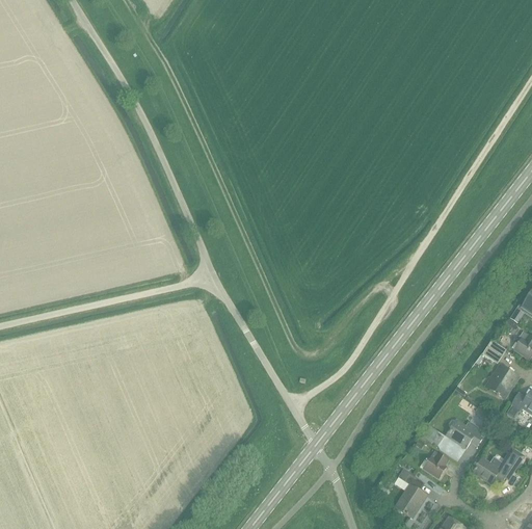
[(531,289),(522,306),(531,312),(531,289)]
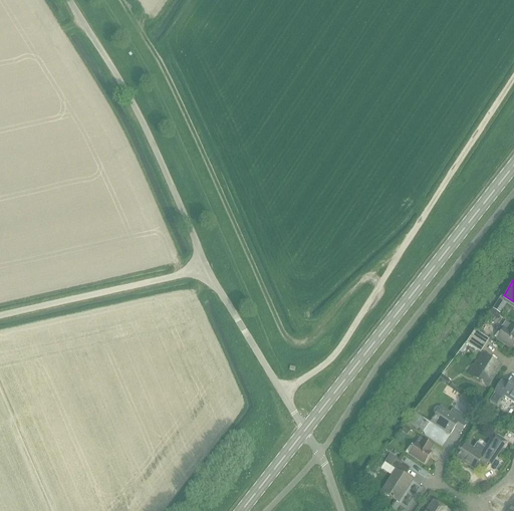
[(506,317),(512,310),(503,301),(497,308),(506,317)]
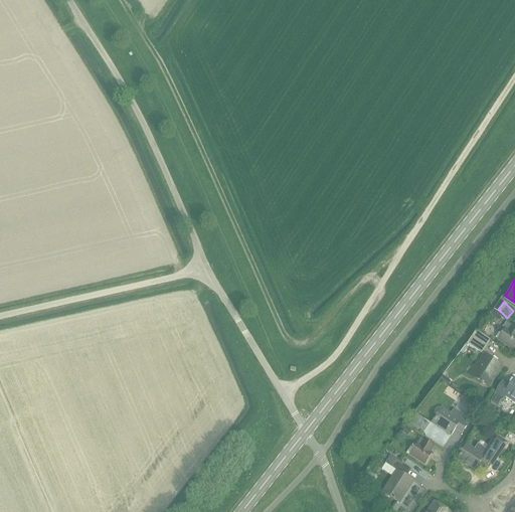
[(514,325),(514,324),(511,322),(508,327),(505,326),(498,338),(512,347),(514,343),(514,325)]
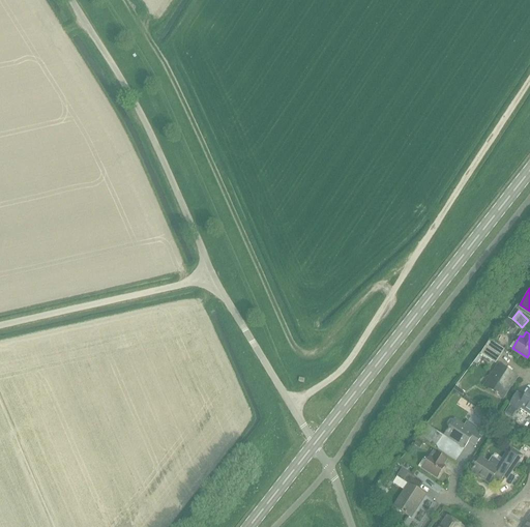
[(496,361),(501,353),(505,347),(490,337),(480,351),(496,361)]
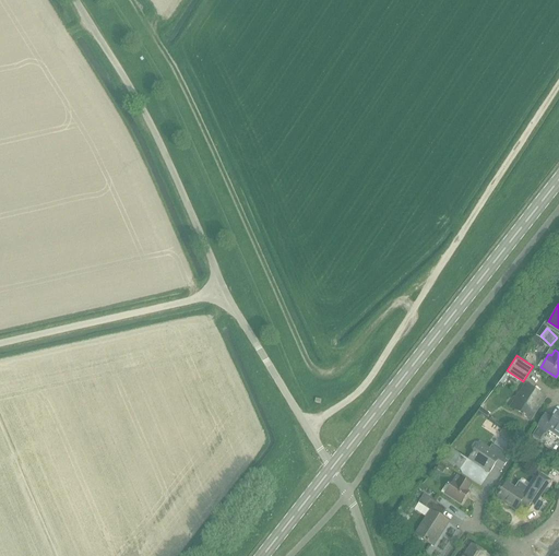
[(510,405),(521,412),(530,417),(536,407),(535,406),(543,394),(545,395),(545,394),(525,382),(510,405)]
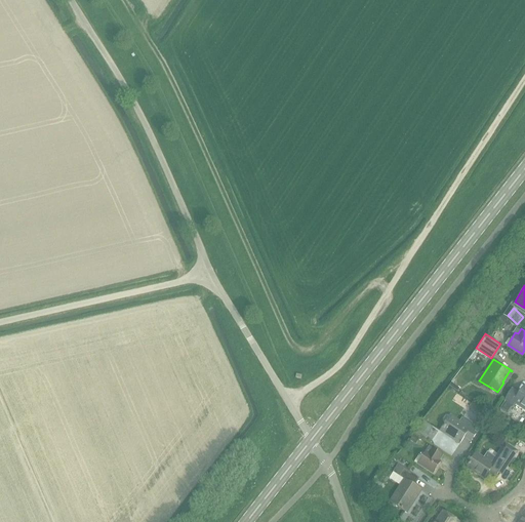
[(451,379),(449,383),(457,389),(459,386),(451,379)]
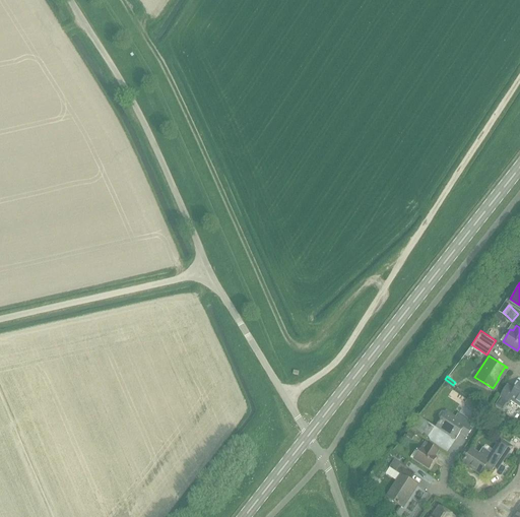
[(508,383),(500,395),(507,399),(509,397),(519,403),(519,380),(519,381),(515,388),(508,383)]
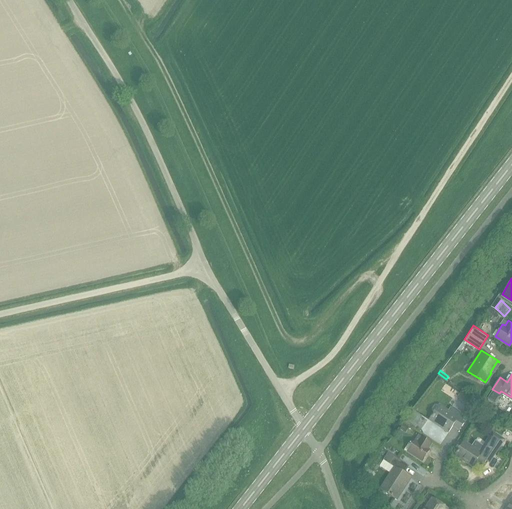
[(471,404),(475,395),(466,391),(462,400),(471,404)]
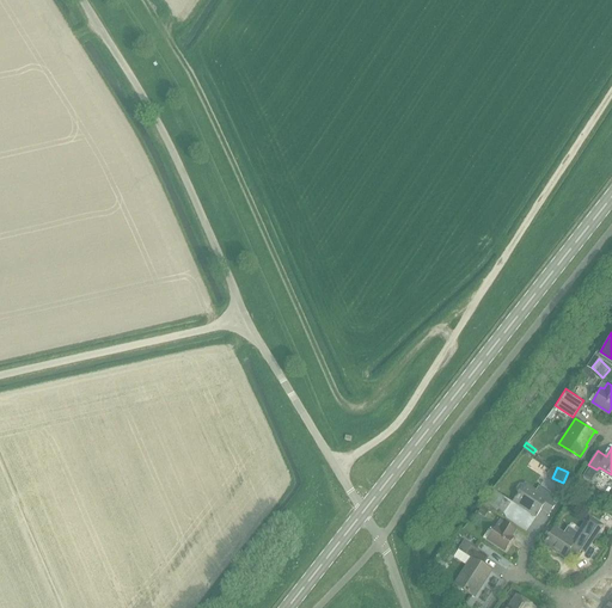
[(549,510),(555,501),(557,497),(550,492),(550,490),(542,484),(538,485),(536,489),(525,481),(513,499),(534,514),(540,505),(549,510)]
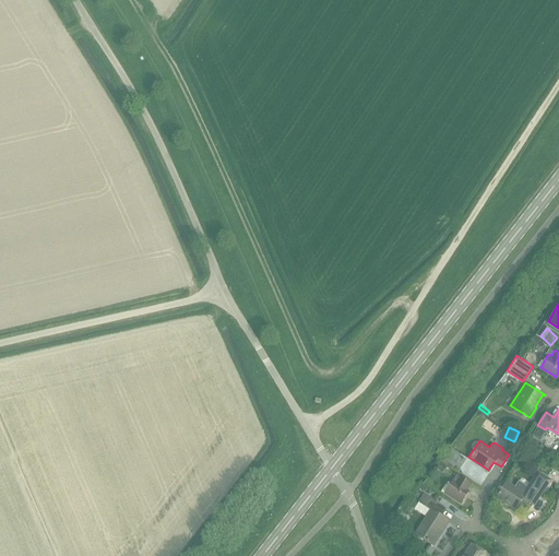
[(451,447),(443,458),(453,464),(461,452),(451,447)]
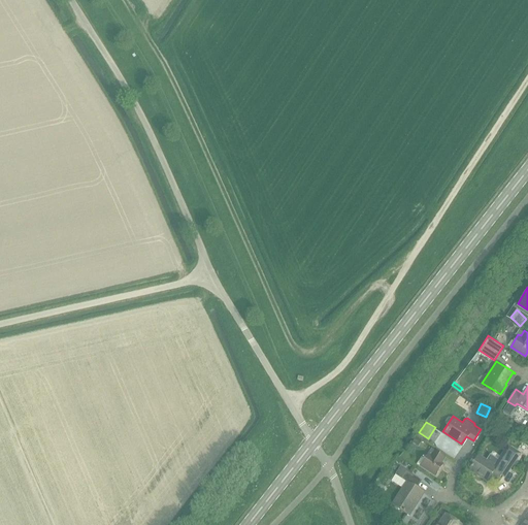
[(479,453),(468,467),(487,479),(490,474),(497,479),(504,466),(508,469),(520,452),(509,445),(499,458),(490,452),(486,458),(479,453)]
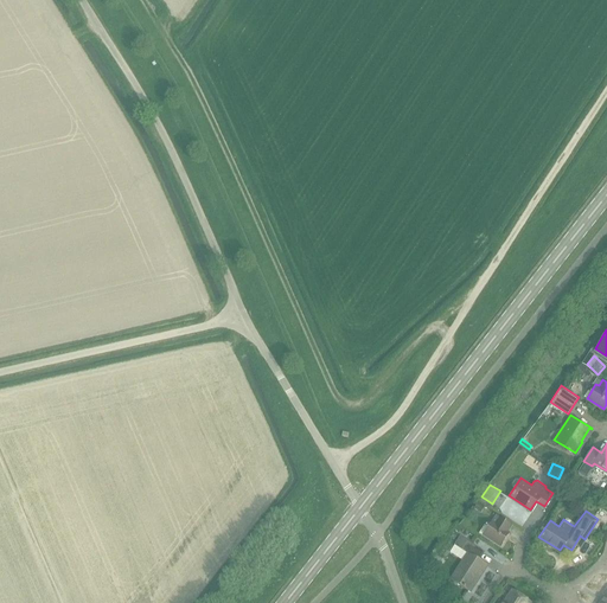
[(479,531),(480,532),(499,544),(509,530),(506,528),(511,523),(496,513),(487,525),(484,523),(479,531)]
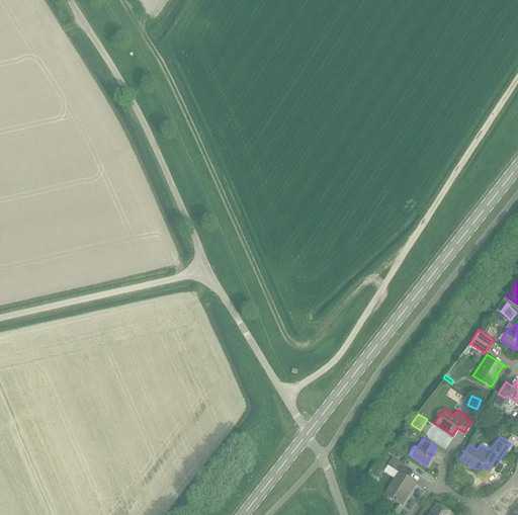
[(444,438),(436,443),(440,448),(447,443),(444,438)]
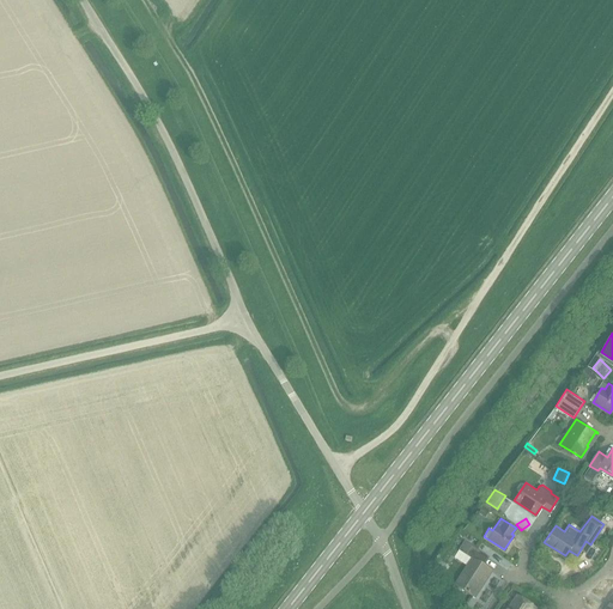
[(465,539),(457,548),(473,558),(456,584),(474,596),(486,579),(484,577),(490,567),(484,564),(489,555),(465,539)]
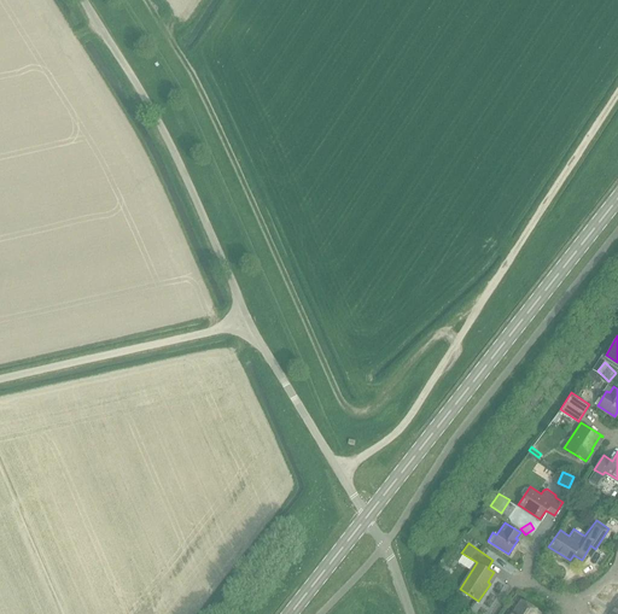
[(537,613),(538,612),(520,601),(511,613),(537,613)]
